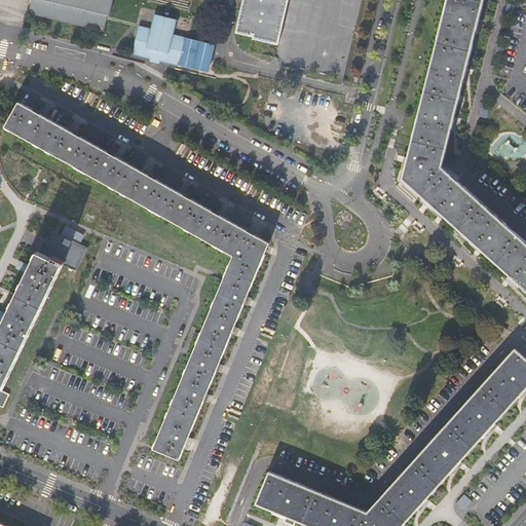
[(110,14),(113,0),(32,0),(29,14),(104,32),(108,17),(109,17),(109,14),(110,14)]
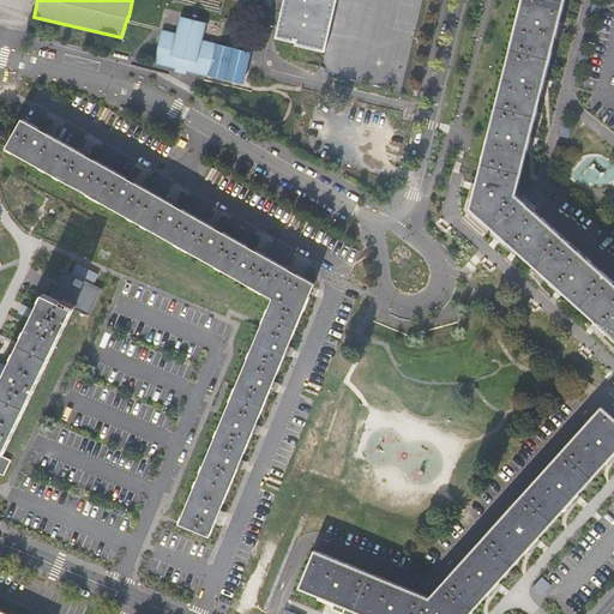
[(282,0),(274,40),(294,44),(293,48),(323,55),(335,0),(282,0)]
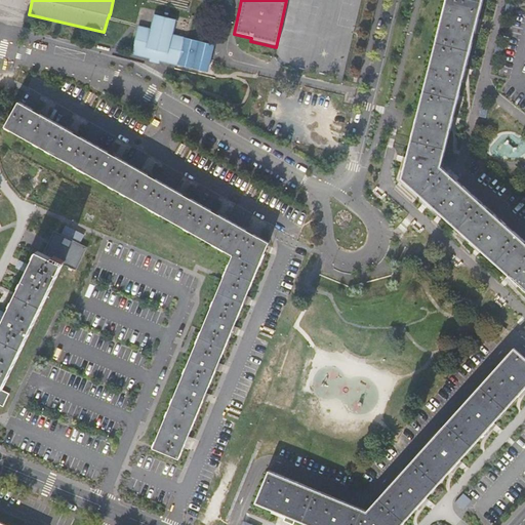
[(472,0),(436,0),(434,12),(395,176),(433,175),(472,0)]
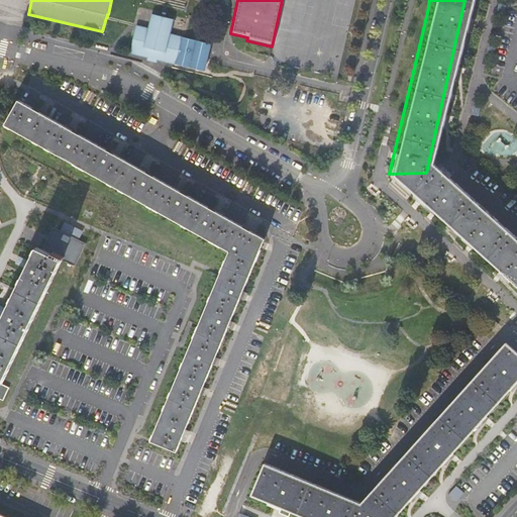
[(153,14),(150,28),(138,25),(131,53),(149,58),(149,61),(158,63),(159,60),(205,71),(212,43),(172,33),(174,24),(175,19),(153,14)]
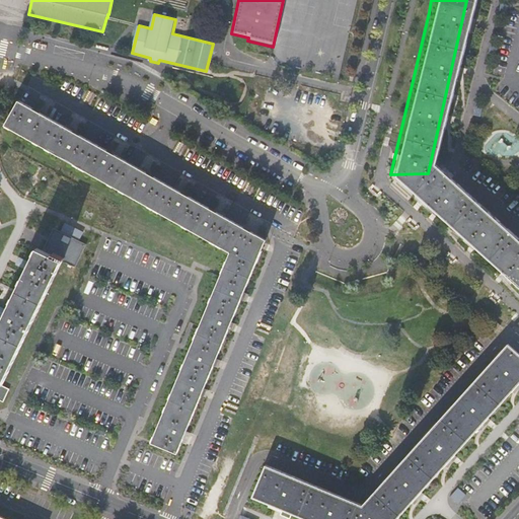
[(260,54),(260,51),(244,47),(243,53),(256,56),(257,53),(260,54)]
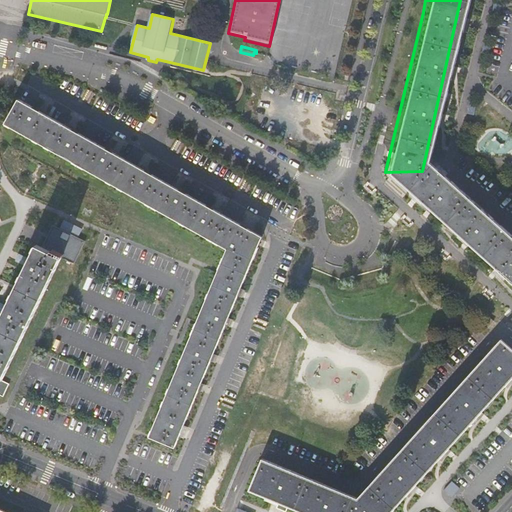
[(174,447),(261,237),(18,99),(5,123),(226,249),(149,437),(174,447)]
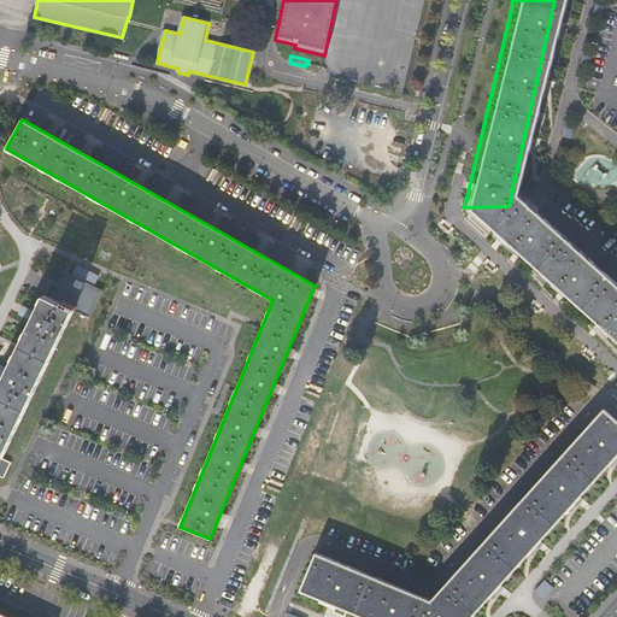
[(464,207),(616,342),(616,301),(509,206),(464,207)]
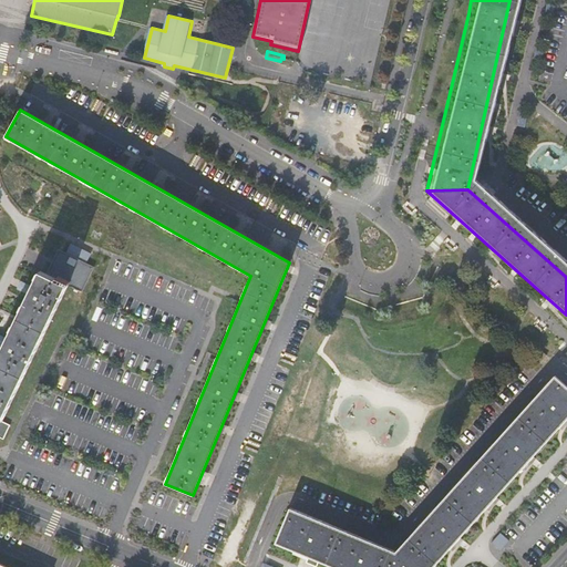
[(0,420),(0,421),(68,284),(40,270),(0,351),(0,420)]
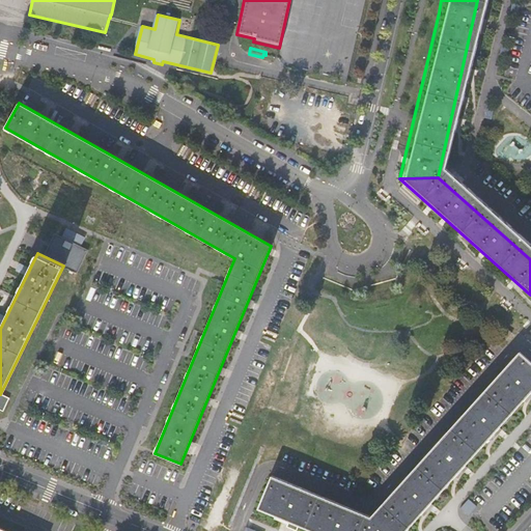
[(530,365),(519,354),(369,520),(267,480),(262,495),(257,508),(308,530),(408,530),(530,394),(530,365)]
